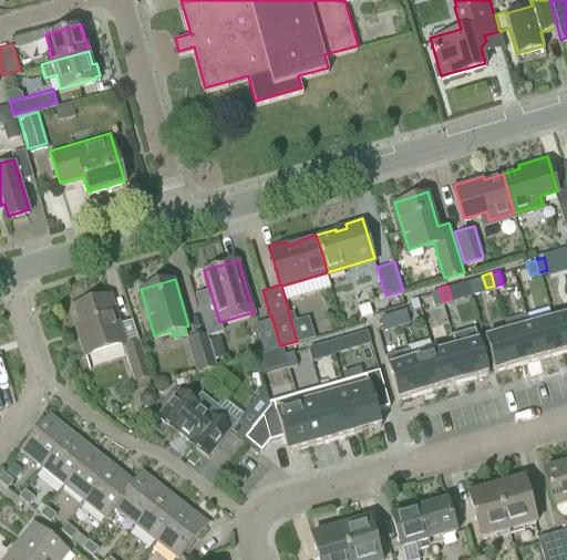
[(439,288),(431,290),(434,303),(443,301),(439,288)]
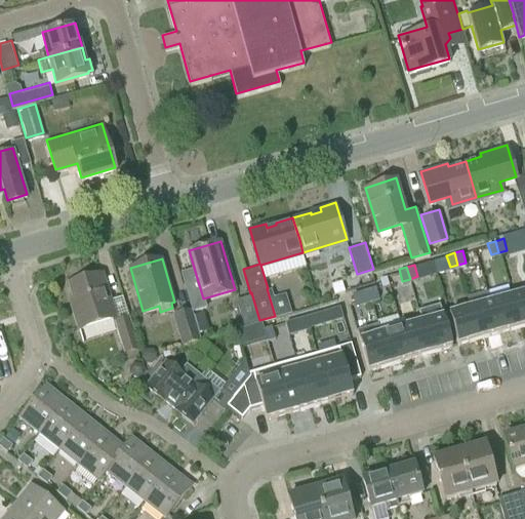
[(78,307),(74,308),(80,326),(116,315),(103,272),(70,282),(78,307)]
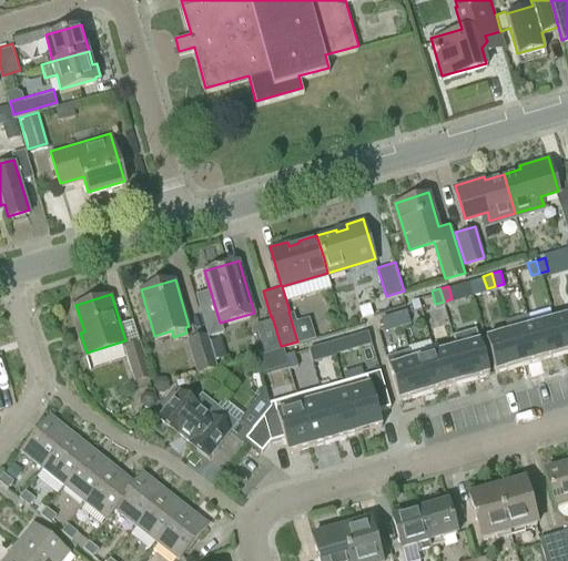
[(371,301),(359,304),(363,314),(373,310),(371,301)]
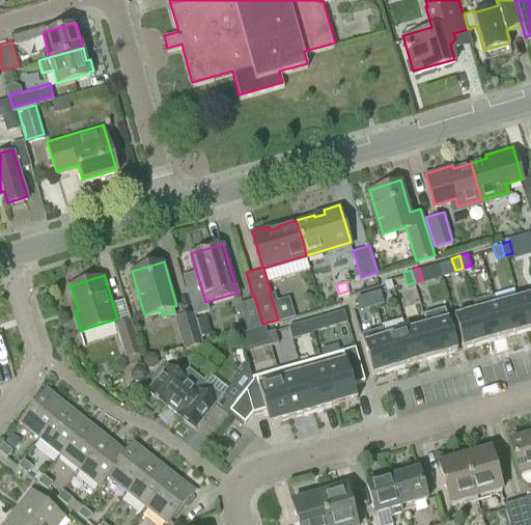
[(384,300),(380,288),(372,291),(375,302),(384,300)]
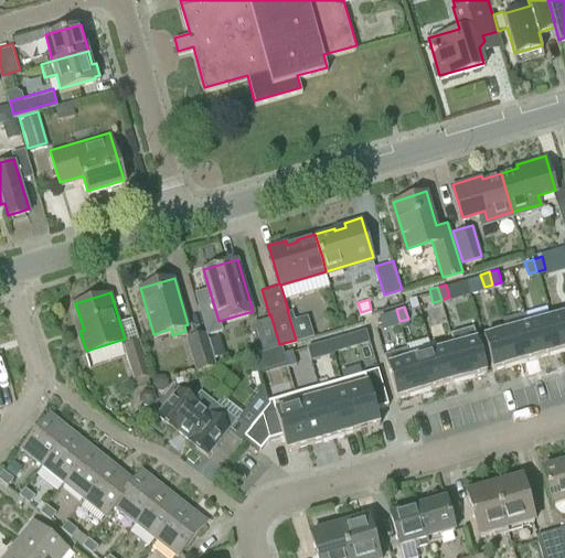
[(396,309),(387,311),(391,324),(400,321),(396,309)]
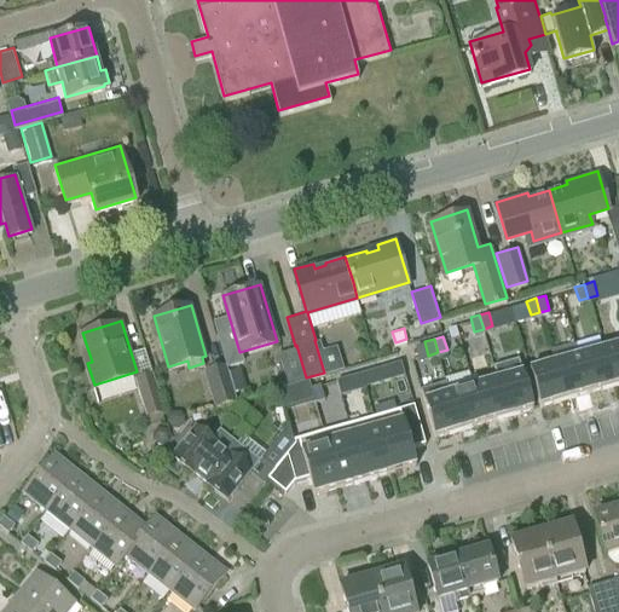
[(572,339),(538,348),(541,357),(574,347),(572,339)]
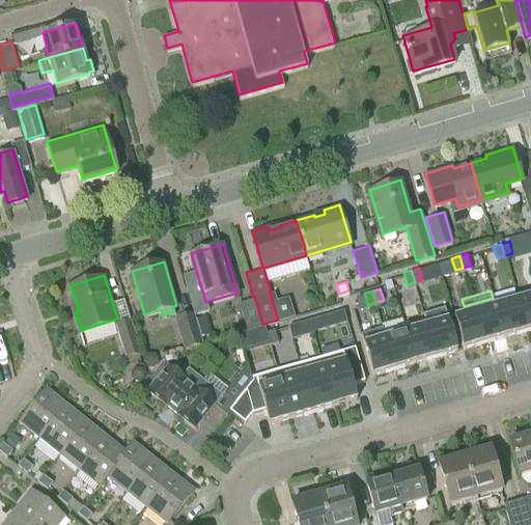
[(530,293),(518,297),(526,328),(530,326),(530,293)]
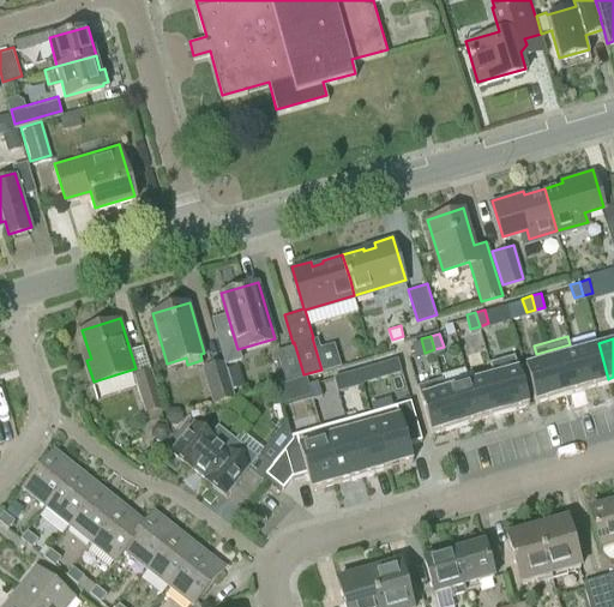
[(294,342),(293,343),(276,348),(286,380),(304,374),(294,342)]
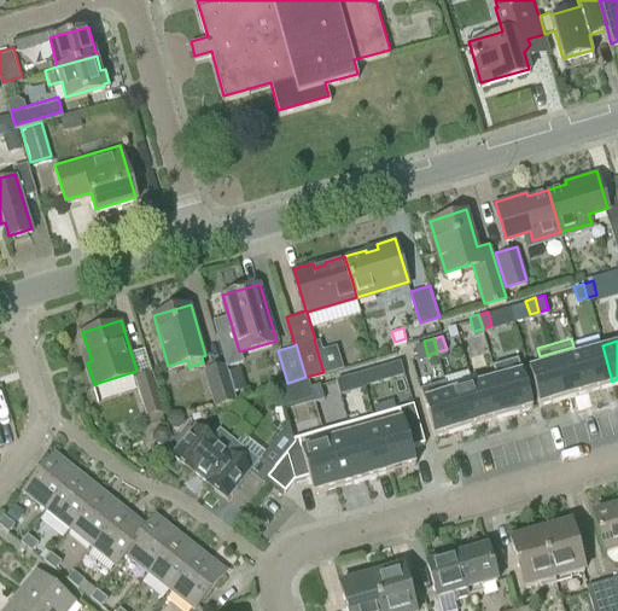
[(602,345),(577,353),(588,389),(612,382),(602,345)]
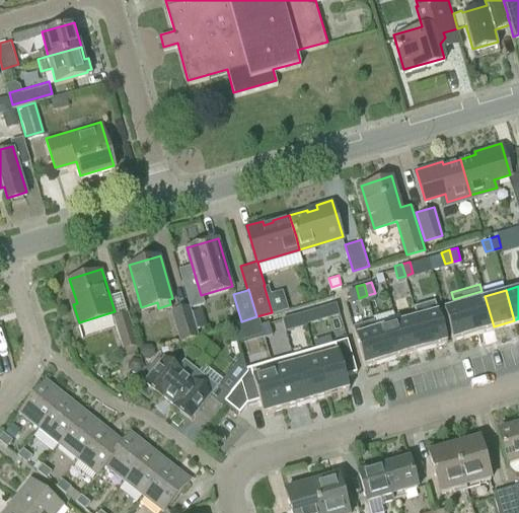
[(398,308),(413,309),(414,293),(399,293),(398,308)]
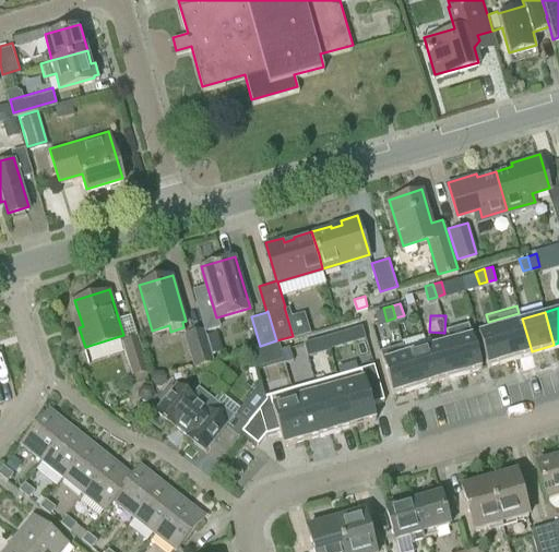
[(522,319),(500,325),(509,358),(532,351),(522,319)]
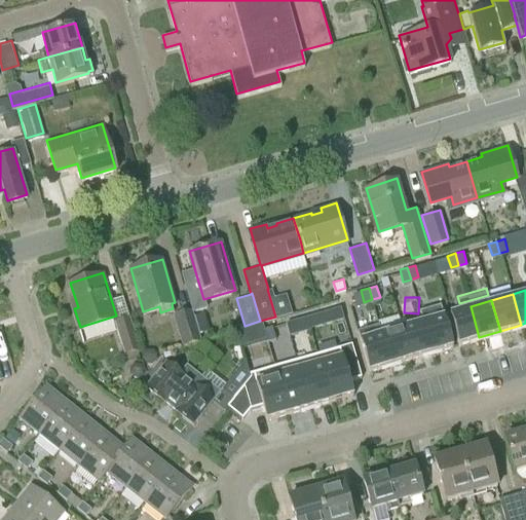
[(341,305),(331,307),(334,318),(344,314),(341,305)]
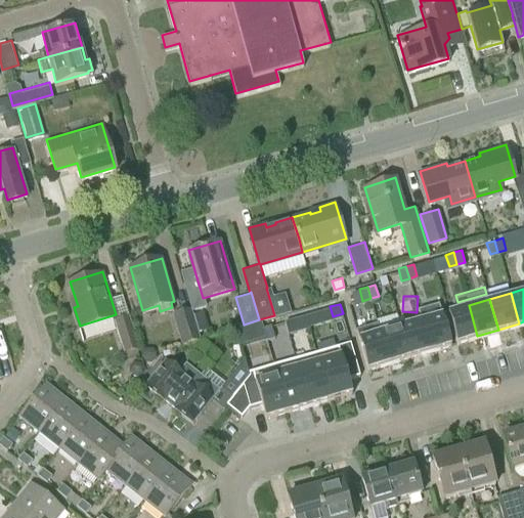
[(447,311),(456,342),(477,336),(469,305),(447,311)]
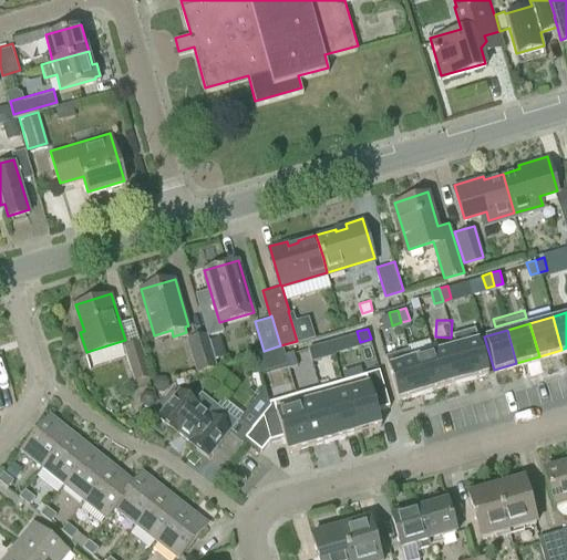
[(188,338),(198,371),(216,365),(206,333),(188,338)]
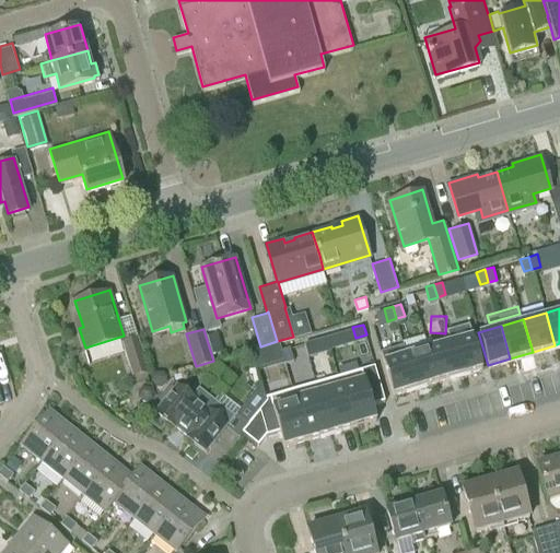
[(473,334),(450,341),(459,373),(481,366),(473,334)]
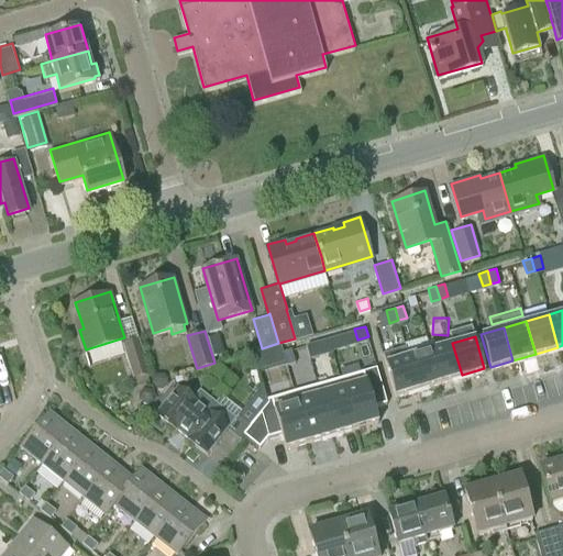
[(138,338),(124,343),(134,376),(147,371),(138,338)]
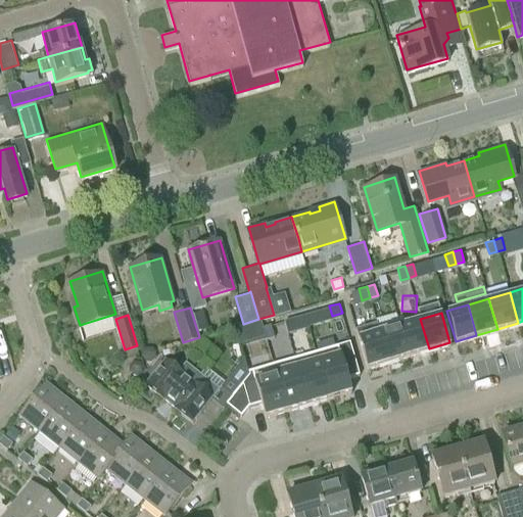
[(291,317),(284,319),(287,330),(295,328),(291,317)]
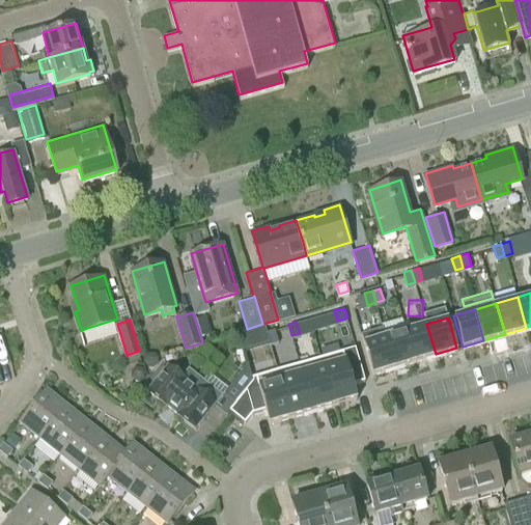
[(426,324),(406,329),(415,360),(436,354),(426,324)]
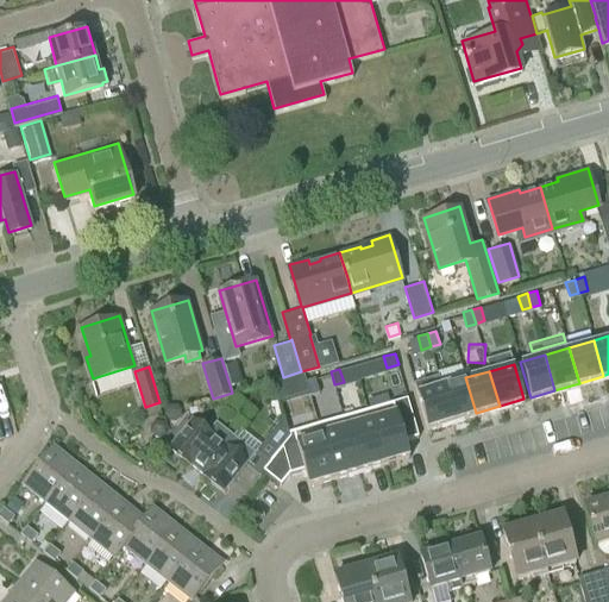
[(306,378),(309,392),(319,389),(315,376),(306,378)]
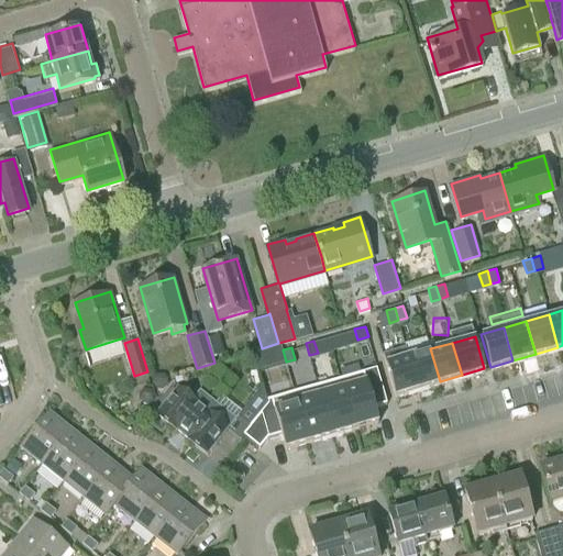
[(430,348),(408,355),(417,388),(440,381),(430,348)]
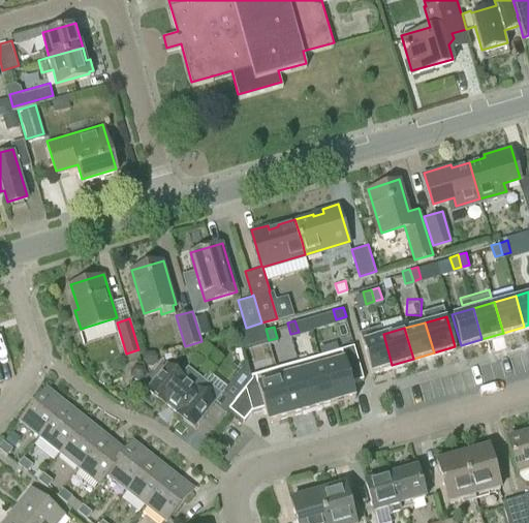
[(383,334),(362,340),(371,371),(392,365),(383,334)]
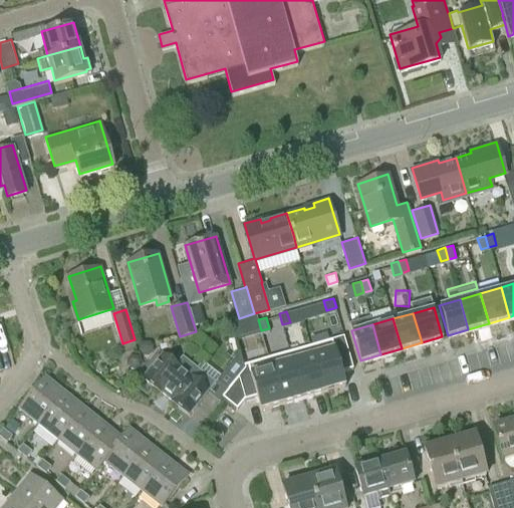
[(343,333),(310,343),(312,352),(323,390),(345,384),(341,369),(352,366),(343,333)]
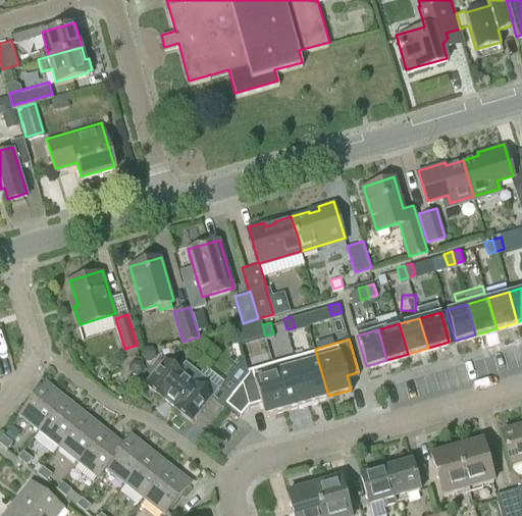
[(294,355),(297,364),(307,402),(328,396),(317,358),(315,349),(294,355)]
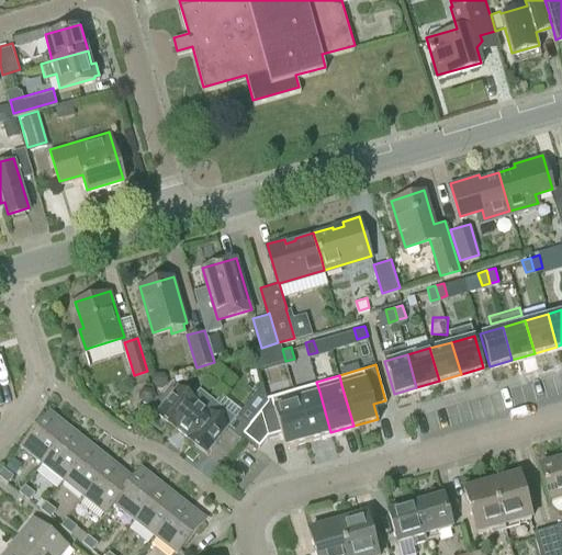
[(261,381),(237,411),(250,421),(255,415),(267,399),(267,396),(261,381)]
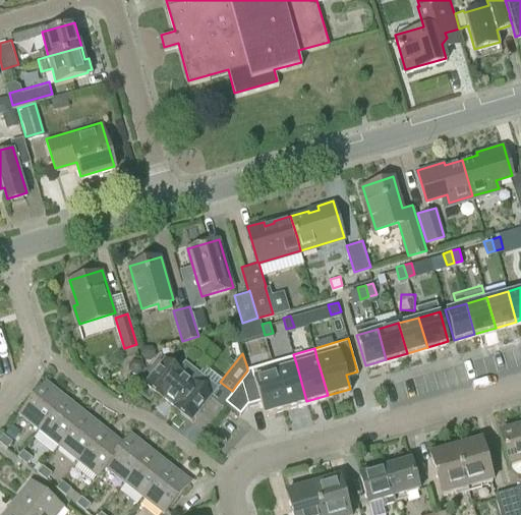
[(293,354),(272,360),(275,369),(286,407),(306,401),(296,363),(293,354)]
